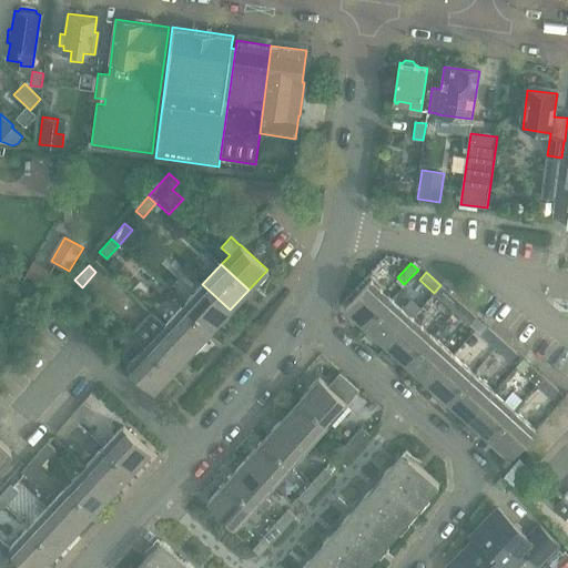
[(71,301),(82,287),(74,280),(63,293),(71,301)]
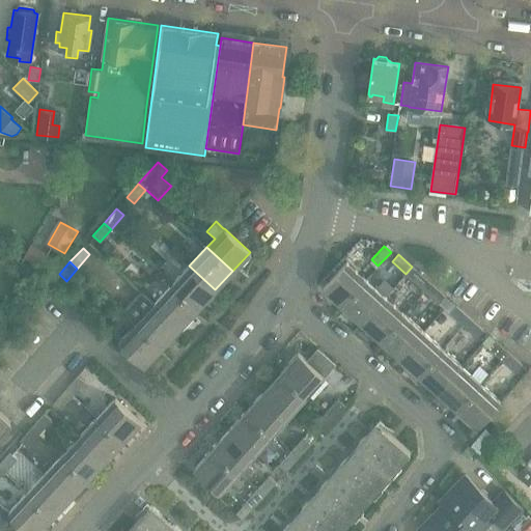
[(189,266),(171,285),(197,309),(215,289),(189,266)]
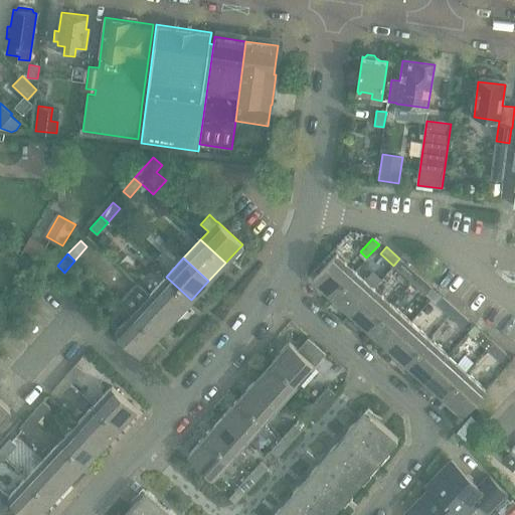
[(312,283),(331,299),(353,274),(334,258),(312,283)]
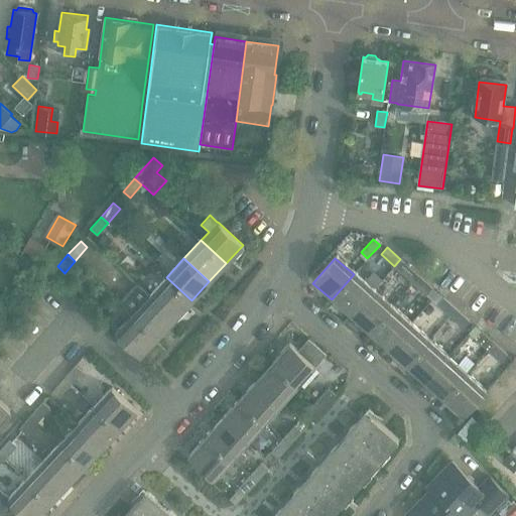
[(400,271),(412,283),(419,276),(406,264),(400,271)]
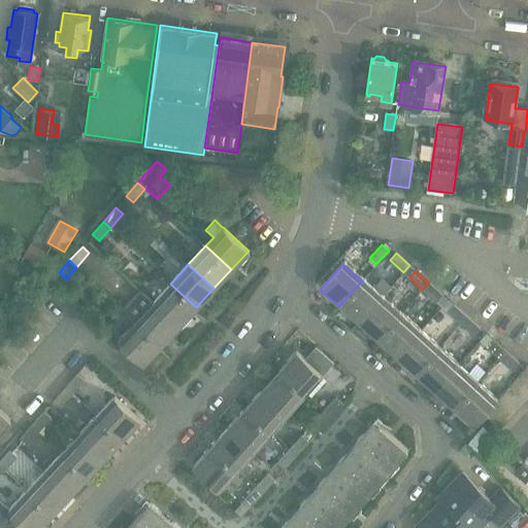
[(362,281),(339,306),(359,324),(382,298),(362,281)]
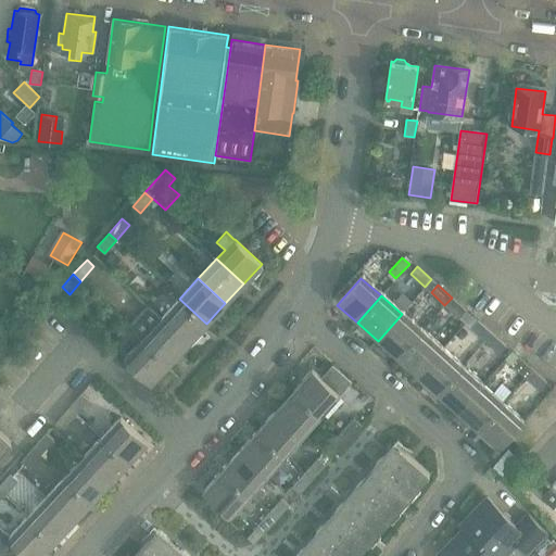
[(458,317),(466,311),(452,298),(444,305),(458,317)]
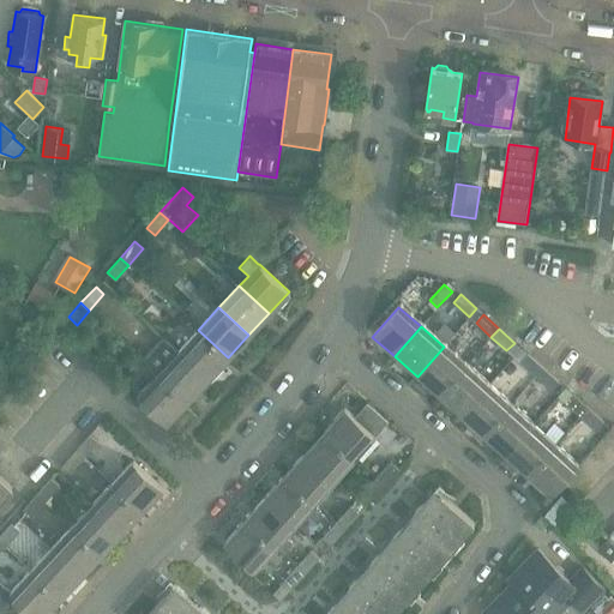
[(208,379),(228,357),(198,330),(179,351),(163,337),(163,338),(208,379)]
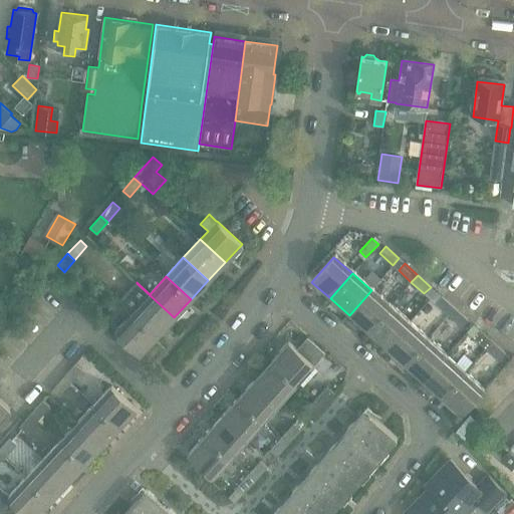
[(133,312),(132,312),(157,336),(174,317),(137,283),(120,301),(133,312)]
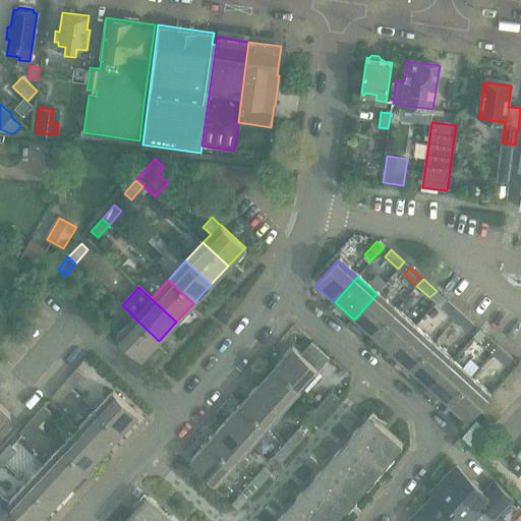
[(354,320),(372,336),(395,310),(377,294),(354,320)]
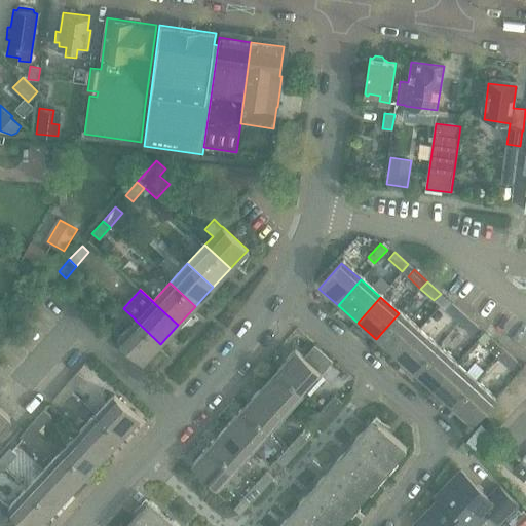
[(445,310),(458,323),(464,315),(452,303),(445,310)]
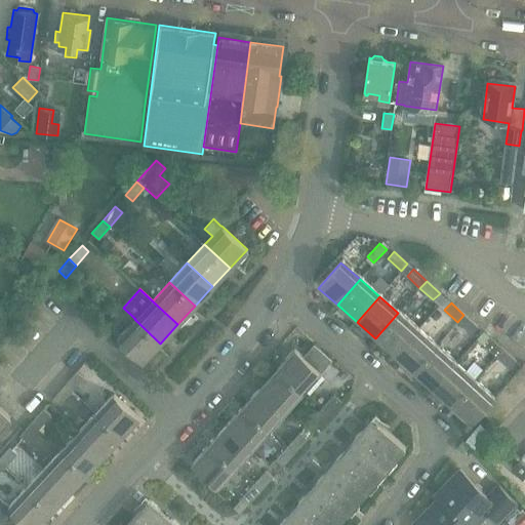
[(398,313),(375,338),(395,356),(417,329),(398,313)]
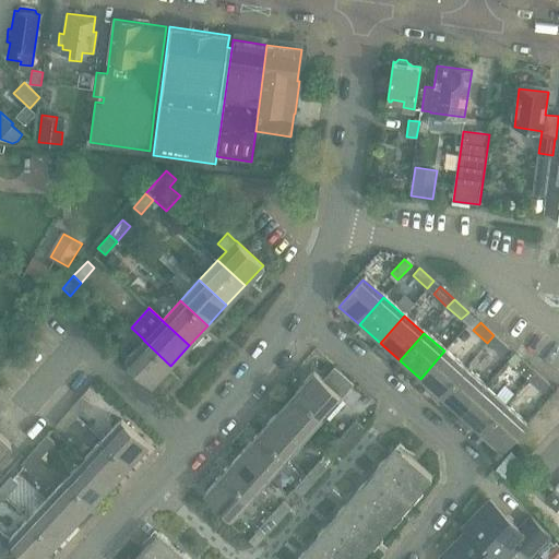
[(501,355),(508,347),(494,335),(487,343),(501,355)]
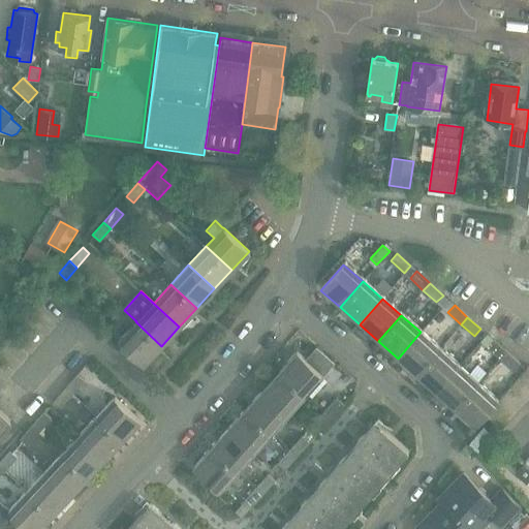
[(145,365),(161,346),(135,321),(119,341),(145,365)]
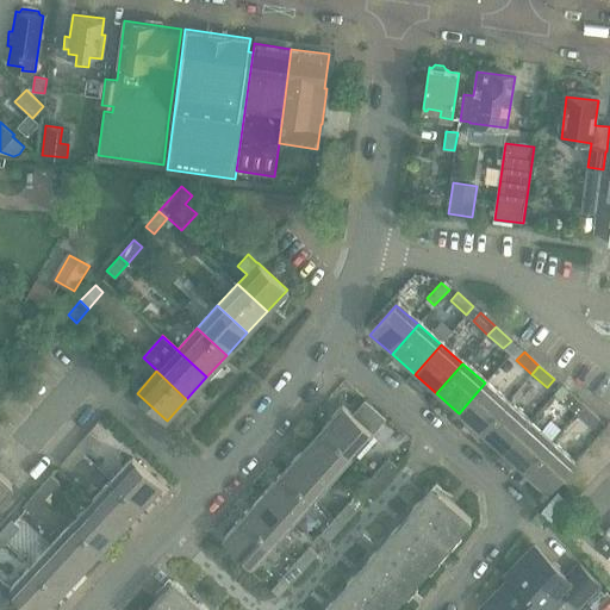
[(459,414),(480,433),(506,403),(485,383),(459,414)]
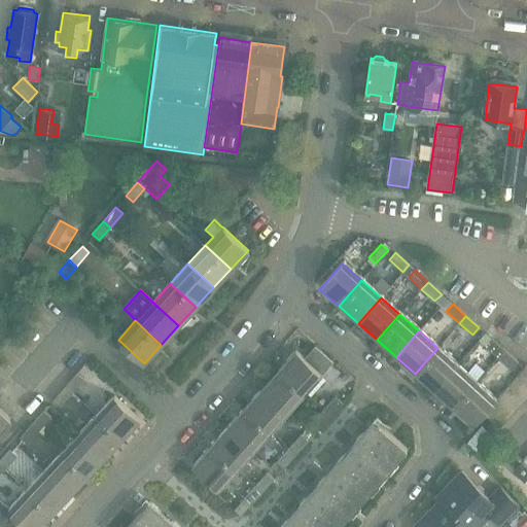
[(498,357),(504,350),(491,339),(485,346),(498,357)]
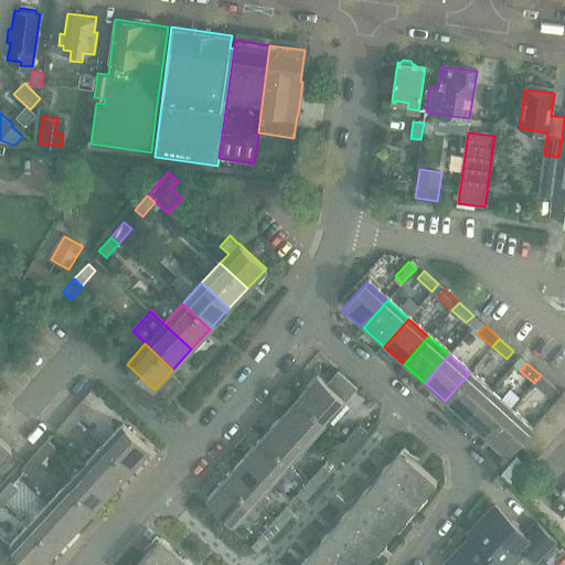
[(326,384),(317,376),(299,396),(327,420),(355,387),(337,371),(326,384)]
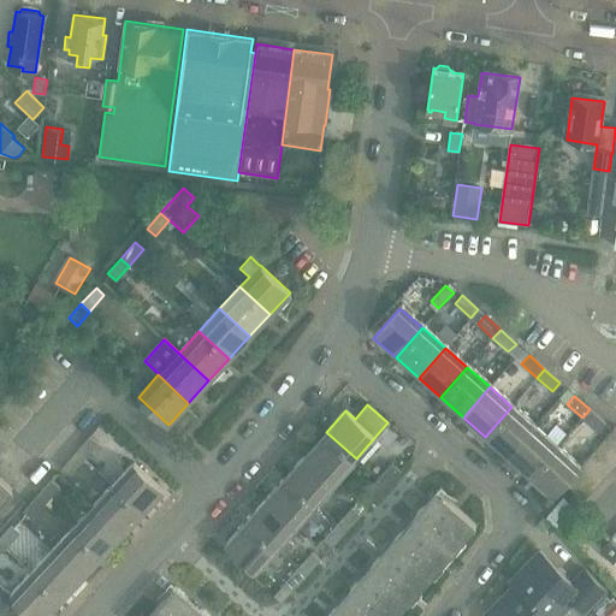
[(511,407),(485,437),(508,456),(534,426),(511,407)]
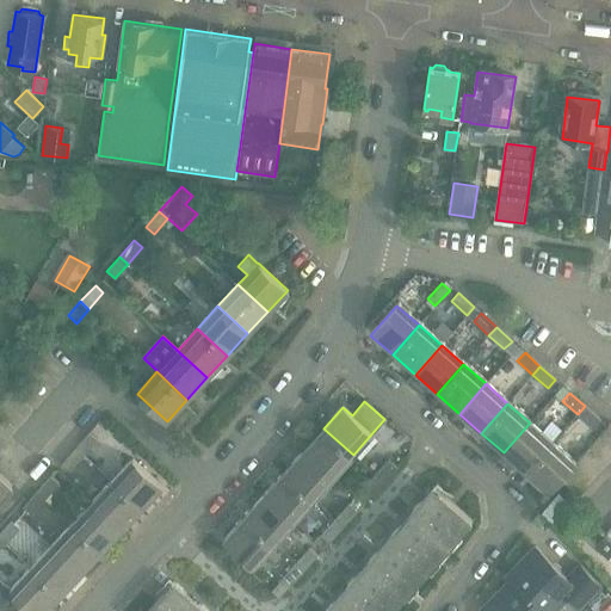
[(600,420),(585,406),(578,414),(593,429),(600,420)]
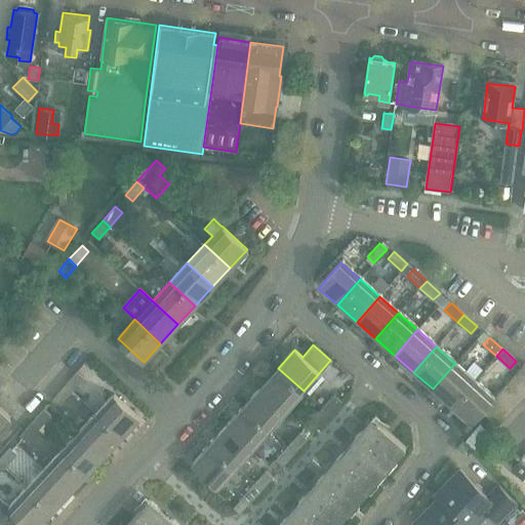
[(433,389),(452,406),(475,379),(455,363),(433,389)]
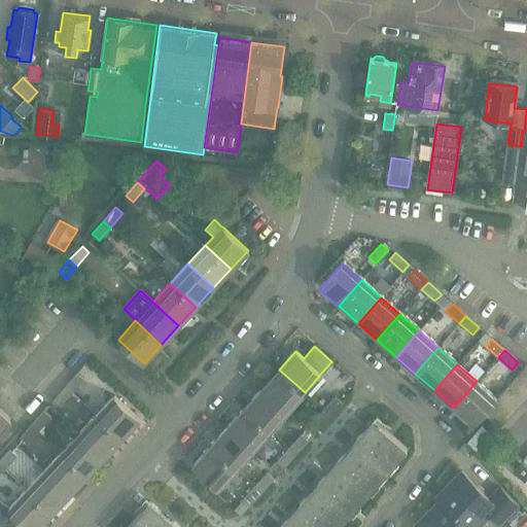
[(262,388),(279,402),(288,411),(305,392),(279,370),(262,388)]
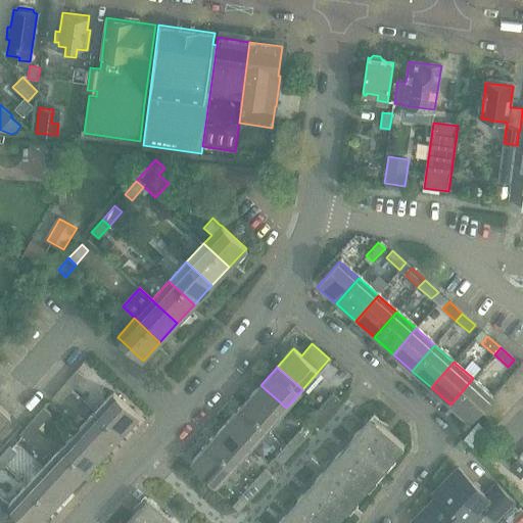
[(76,370),(63,384),(72,390),(84,377),(76,370)]
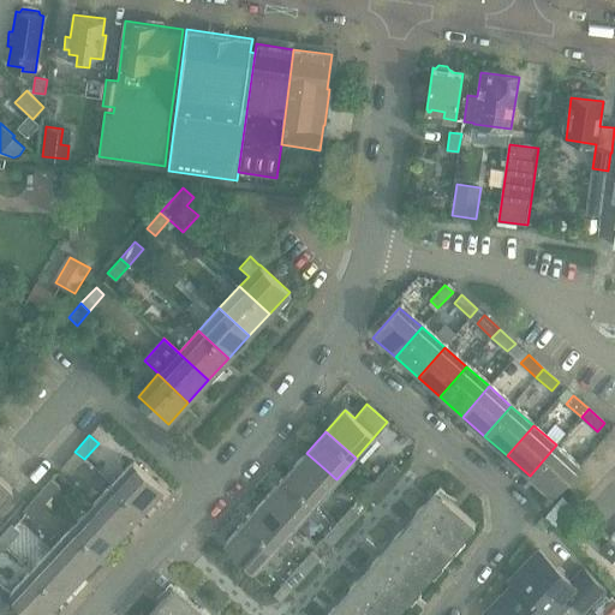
[(614,442),(607,435),(598,446),(614,459),(614,442)]
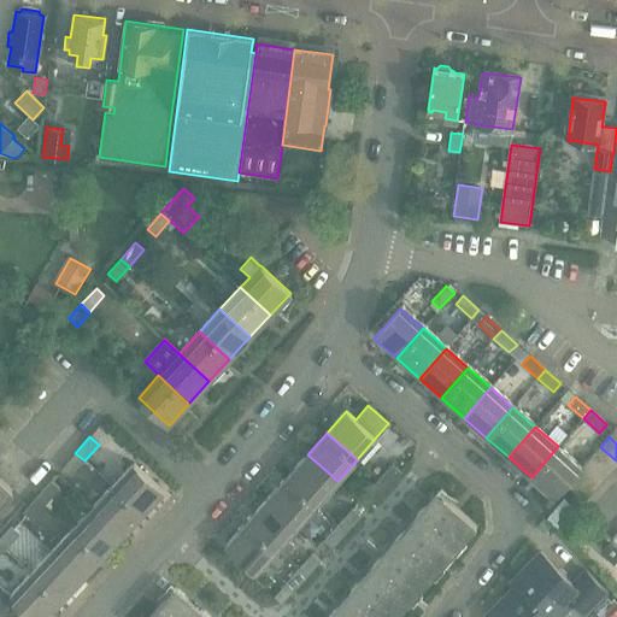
[(532,477),(556,498),(565,487),(575,476),(582,468),(558,446),(532,477)]
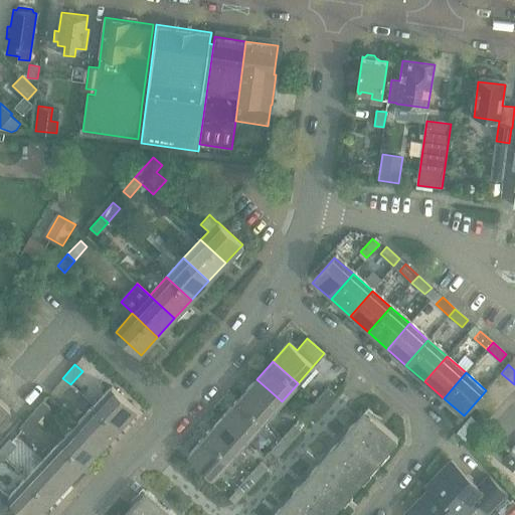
[(514,384),(501,373),(494,381),(510,395),(514,388),(514,384)]
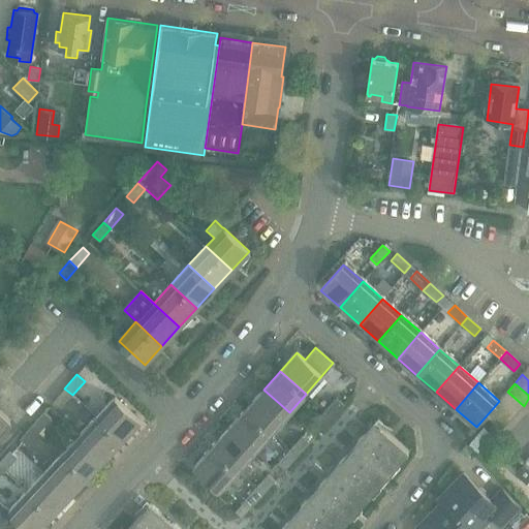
[(61,407),(72,395),(64,389),(53,401),(61,407)]
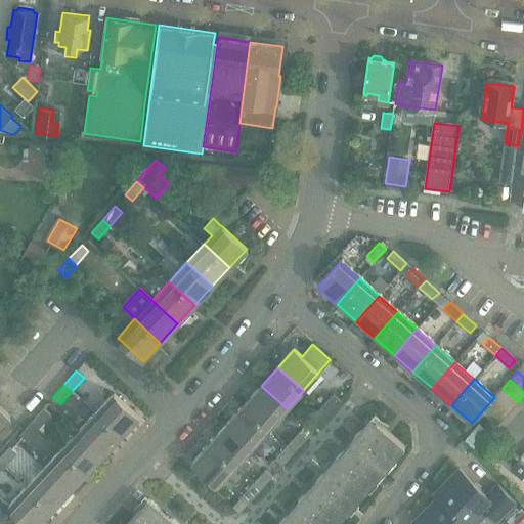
[(287,408),(277,400),(261,386),(244,406),(269,429),(287,408)]
